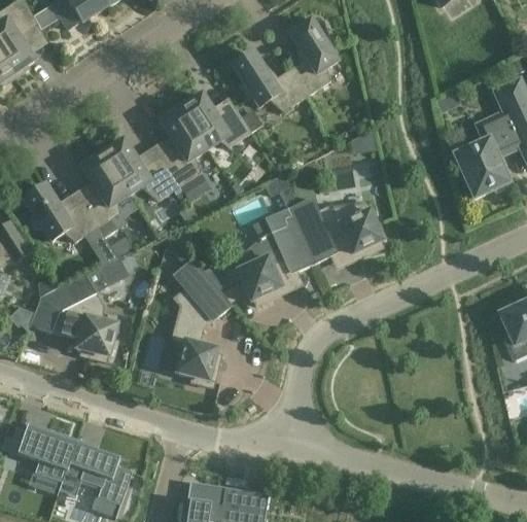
[(0,51),(15,76),(26,69),(29,67),(27,64),(34,59),(19,35),(37,23),(26,0),(14,0),(0,9),(0,51)]
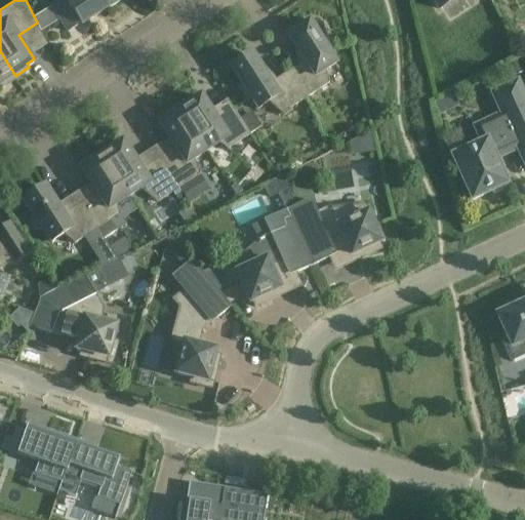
[(54,0),(51,2),(68,28),(81,20),(81,22),(110,4),(116,0),(54,0)]
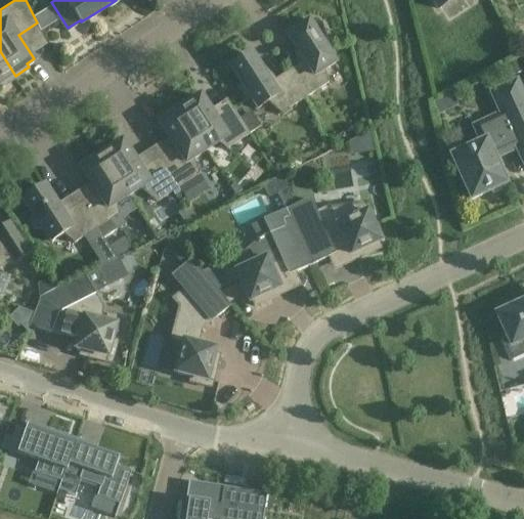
[(288,70),(305,95),(329,79),(324,67),(335,59),(326,47),(331,45),(322,24),(321,22),(320,20),(319,19),(318,18),(316,17),(315,17),(313,16),(311,17),(310,17),(308,18),(288,32),(298,48),(296,50),(299,57),(301,61),(288,70)]
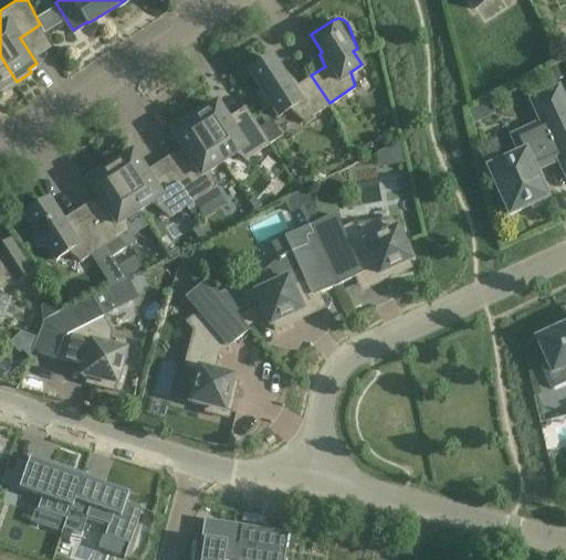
[(329,103),(311,75),(296,85),(293,78),(286,73),(284,74),(271,54),(266,57),(265,56),(263,56),(262,56),(260,56),(259,57),(258,57),(257,59),(255,60),(254,61),(253,63),(253,64),(253,66),(249,69),(261,87),(258,90),(266,104),(270,102),(278,114),(290,106),(304,119),(329,103)]
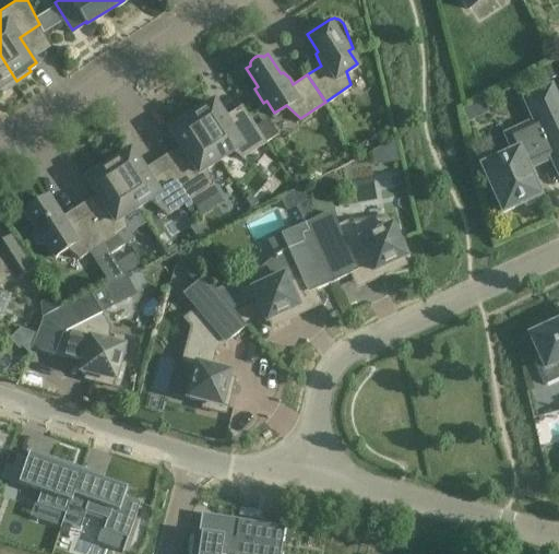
[(7,87),(16,81),(0,55),(0,86),(1,86),(3,90),(7,87)]
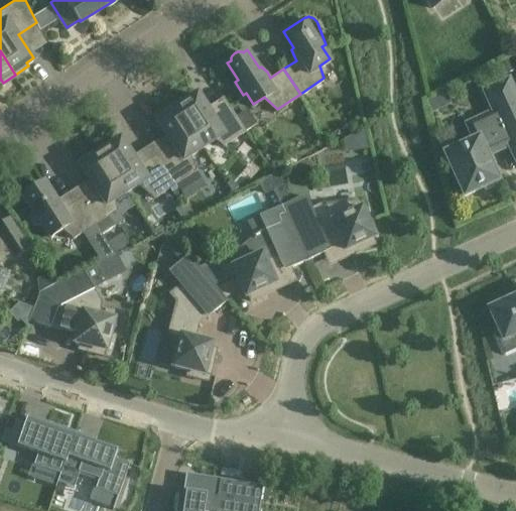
[(515,66),(515,62),(512,53),(496,59),(501,72),(515,66)]
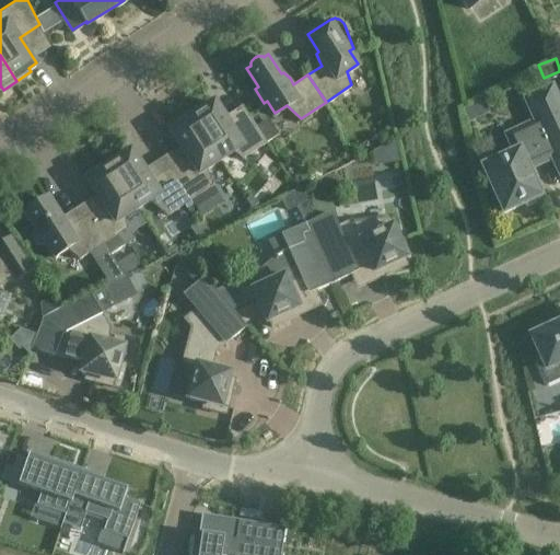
[(559,99),(552,82),(524,94),(535,117),(505,130),(514,149),(482,163),(503,210),(524,200),(526,203),(537,198),(537,195),(540,193),(528,166),(551,155),(559,173),(559,99)]
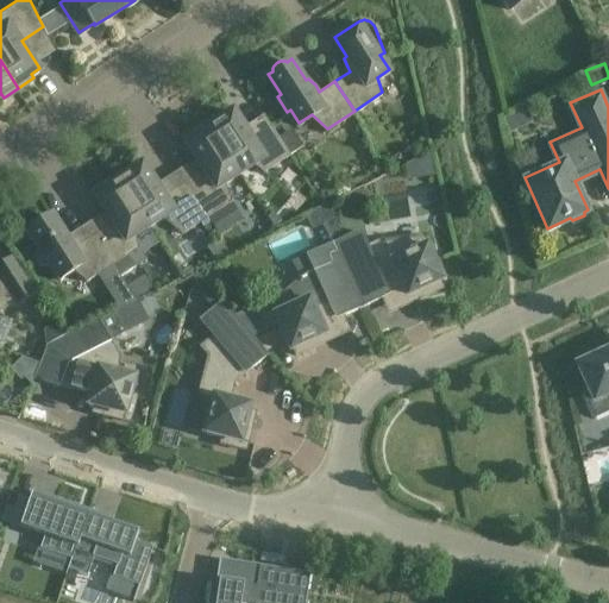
[(207,119),(240,170),(255,161),(264,169),(290,152),(271,121),(251,134),(233,107),(221,114),(219,111),(207,119)]
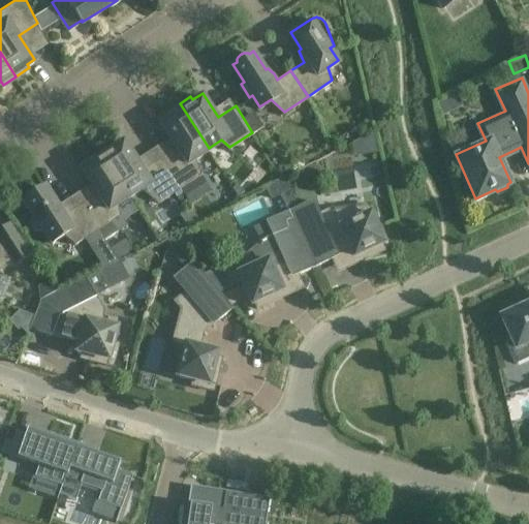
[(209,148),(180,103),(169,110),(172,114),(161,120),(177,144),(159,155),(180,186),(201,173),(196,156),(209,148)]
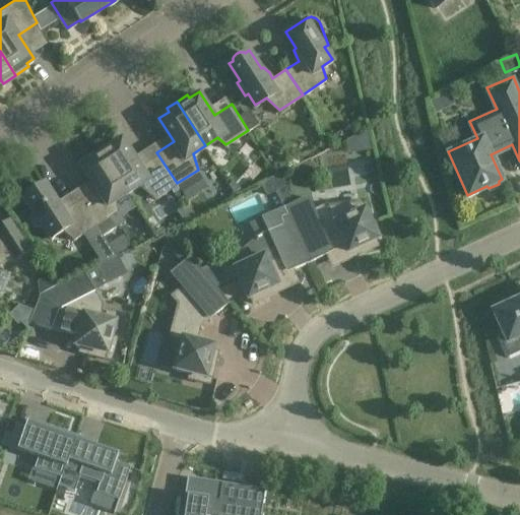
[(110,140),(100,146),(128,191),(140,183),(155,197),(177,183),(156,152),(144,161),(141,157),(137,161),(122,136),(114,141),(112,138),(110,140)]
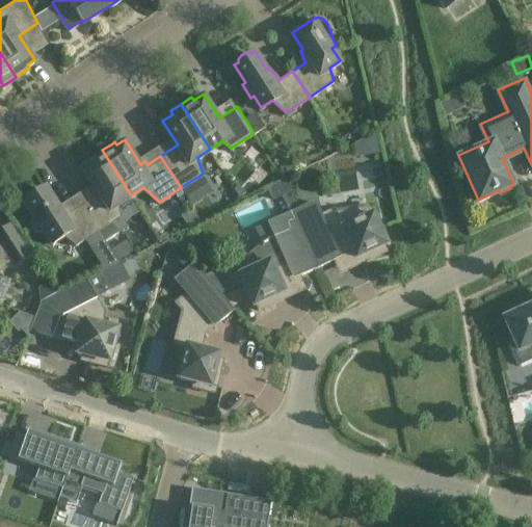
[(131,195),(102,150),(88,159),(90,162),(83,167),(99,191),(82,203),(99,229),(106,240),(120,231),(112,220),(122,214),(118,204),(131,195)]
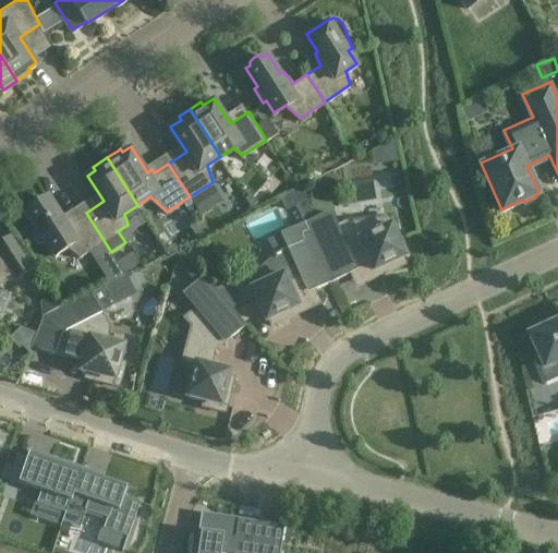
[(281,189),(286,216),(307,213),(303,185),(281,189)]
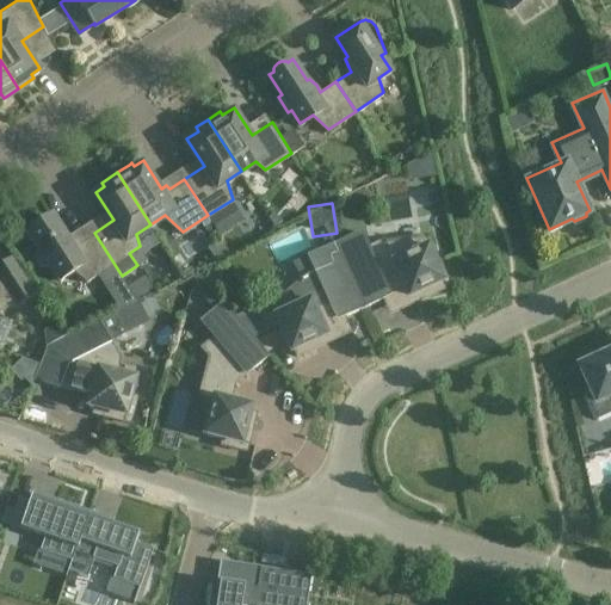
[(87,279),(113,263),(94,233),(79,242),(75,238),(71,241),(53,214),(29,229),(38,245),(36,248),(35,251),(35,255),(36,258),(38,261),(42,263),(45,263),(49,261),(60,277),(74,267),(87,279)]
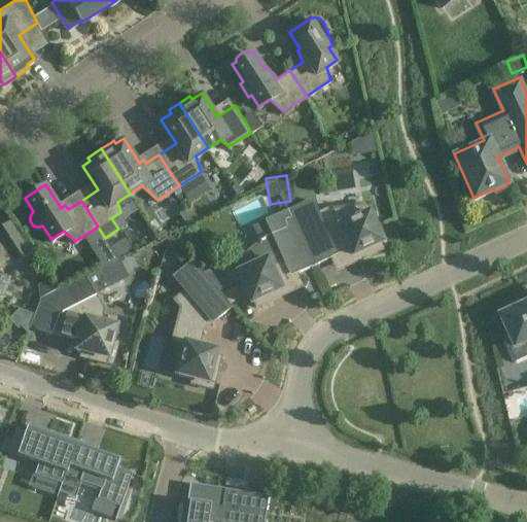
[(310,197),(288,207),(314,263),(331,254),(329,250),(348,242),(353,253),(364,247),(366,253),(383,246),(380,240),(383,239),(364,200),(332,206),(331,203),(316,209),(310,197)]
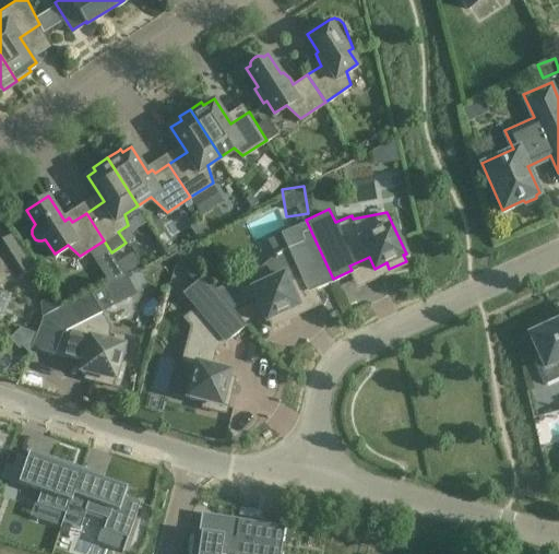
[(314,287),(333,279),(306,220),(282,231),(288,244),(272,251),(274,255),(247,277),(266,318),(269,317),(271,323),(288,316),(286,309),(298,304),(293,292),(312,283),(314,287)]
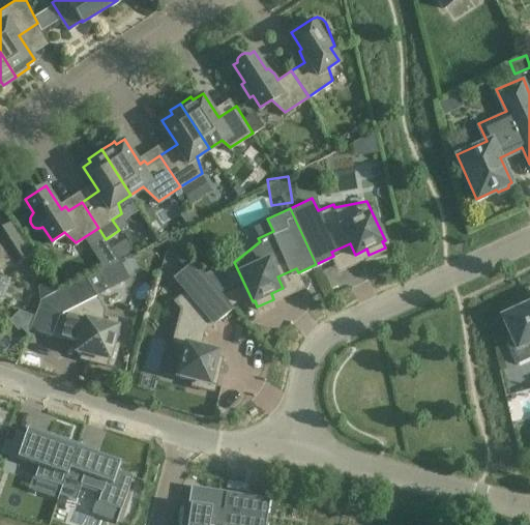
[(0,266),(13,259),(16,262),(29,253),(9,222),(0,228),(0,238),(1,240),(0,240),(0,266)]
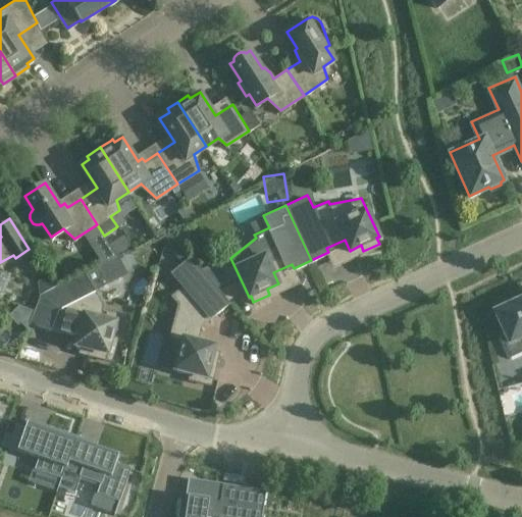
[(168,228),(163,245),(171,248),(183,261),(171,270),(184,285),(172,294),(178,302),(170,334),(181,338),(174,368),(175,368),(190,372),(189,377),(210,382),(216,359),(211,358),(214,345),(193,340),(197,323),(212,310),(215,314),(230,301),(191,254),(168,228)]
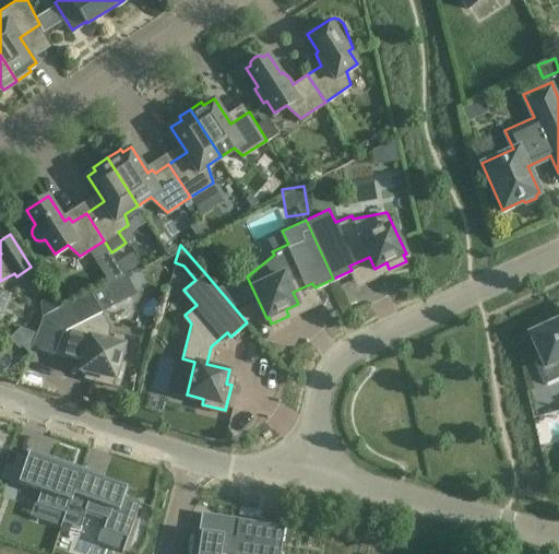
[(36,330),(32,343),(52,352),(55,346),(84,354),(81,369),(95,373),(93,378),(119,385),(125,362),(119,360),(123,343),(105,339),(108,326),(100,310),(100,309),(129,294),(139,289),(130,270),(91,290),(43,314),(36,330)]
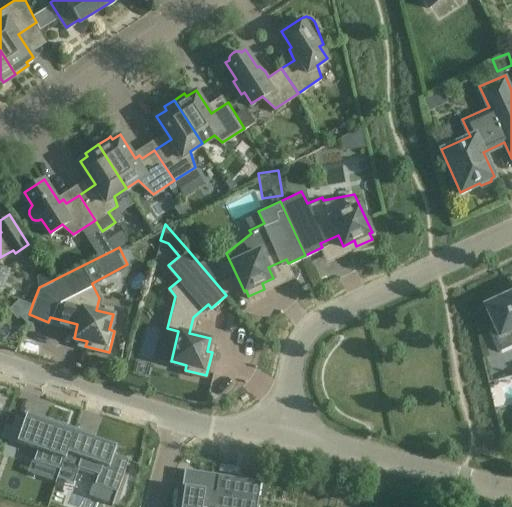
[(511,291),(501,296),(500,293),(487,299),(489,302),(485,304),(495,326),(491,328),(500,347),(511,341),(511,335),(509,330),(511,328),(511,291)]
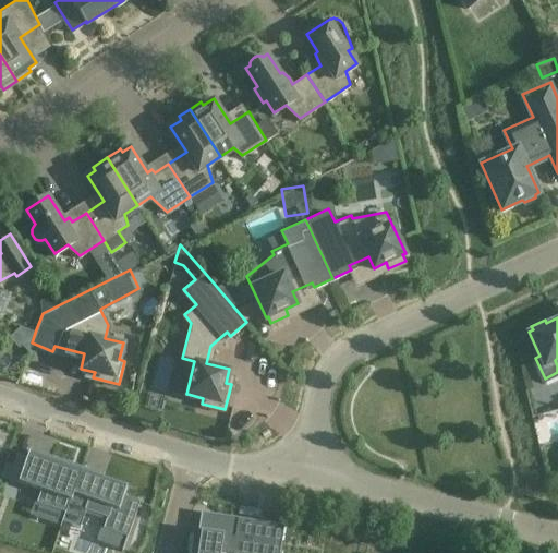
[(28,451),(17,480),(40,488),(36,500),(64,509),(60,524),(61,525),(62,519),(81,469),(83,465),(55,455),(53,459),(28,451)]
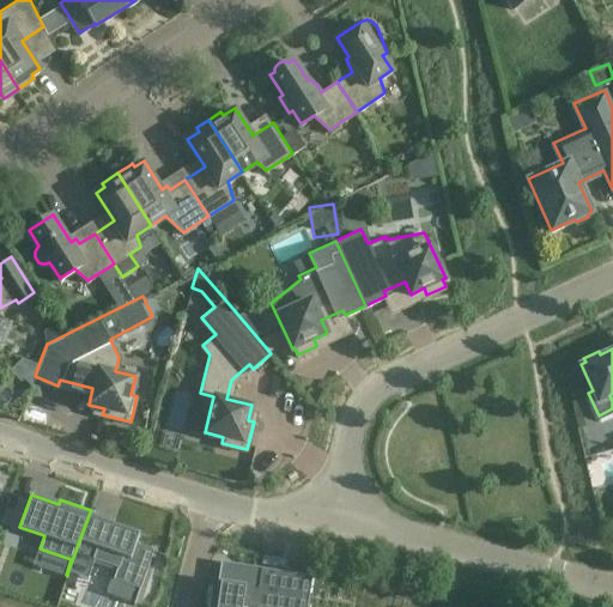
[(89,515),(68,570),(87,577),(95,558),(117,566),(113,577),(139,586),(133,601),(134,602),(140,587),(153,547),(135,541),(139,532),(89,515)]
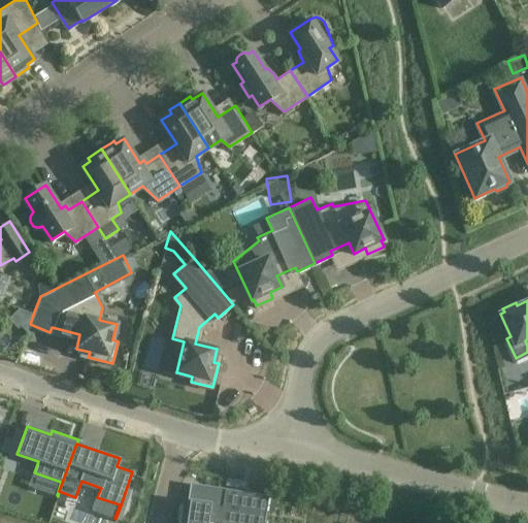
[(190,500),(186,522),(263,522),(268,494),(225,487),(222,505),(190,500)]
